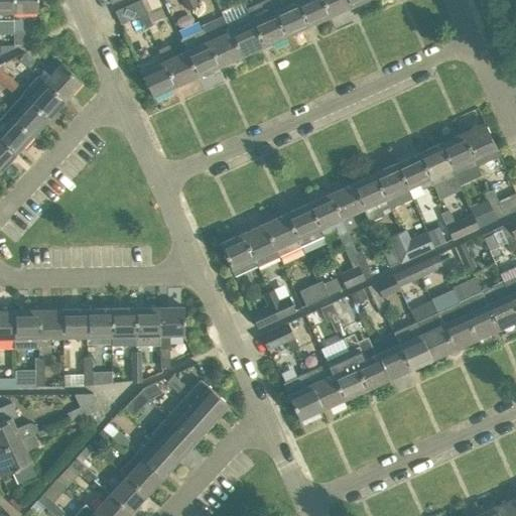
[(11,0),(0,0),(0,19),(12,20),(11,0)]
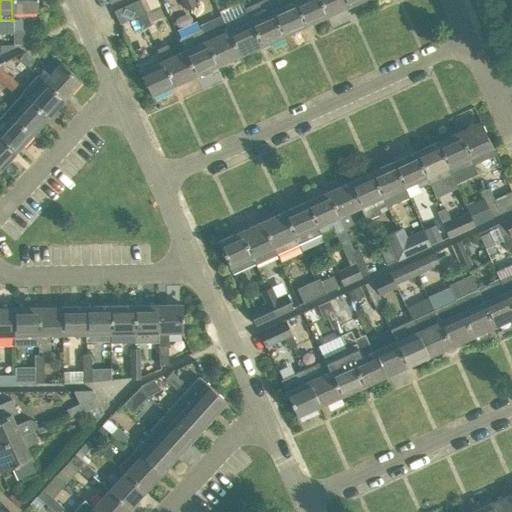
[(11,0),(12,20),(13,20),(12,12),(37,12),(36,0),(11,0)]
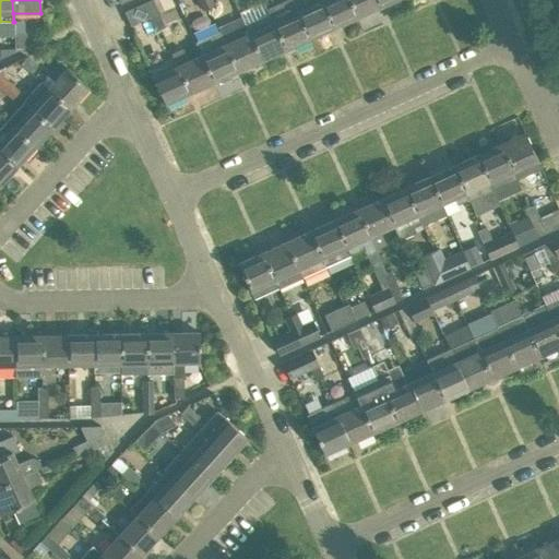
[(153,15),(158,13),(152,0),(123,13),(130,27),(150,19),(151,20),(154,18),(153,15)]
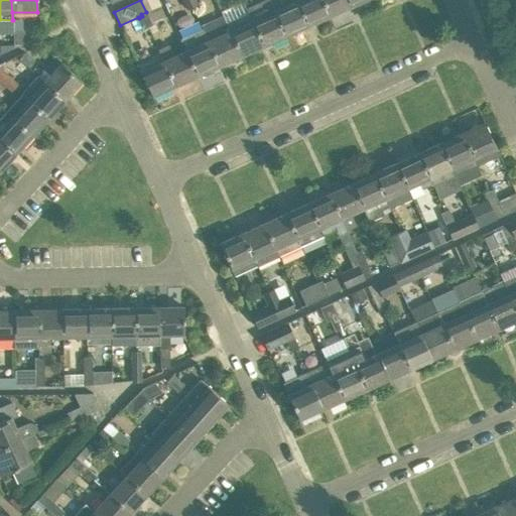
[(196,5),(194,0),(182,0),(187,9),(196,5)]
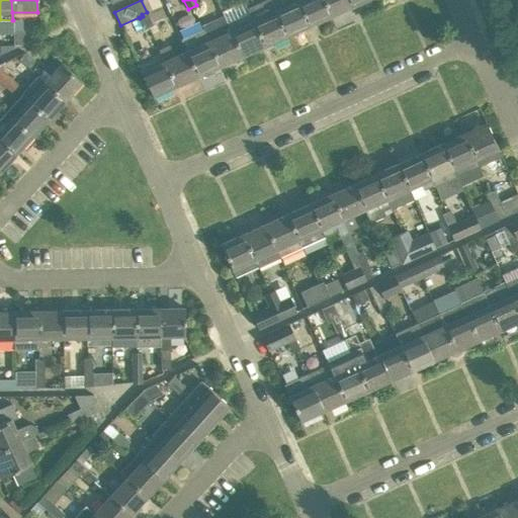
[(279,0),(282,7),(274,11),(285,36),(308,26),(295,0),(279,0)]
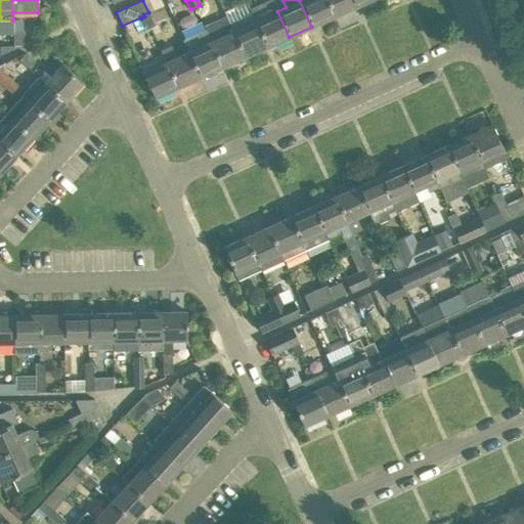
[(299,0),(311,27),(334,16),(325,0),(299,0)]
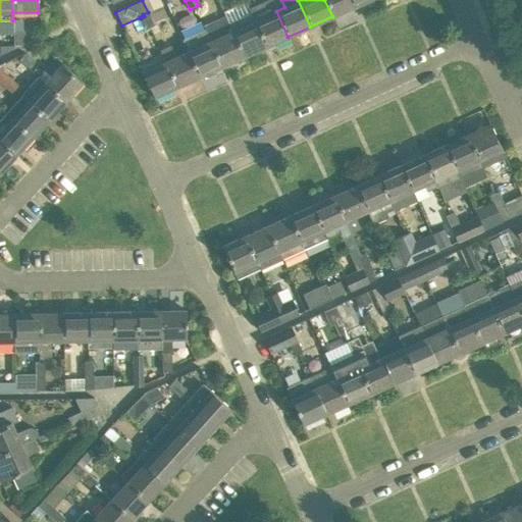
[(354,6),(351,0),(324,0),(332,16),(354,6)]
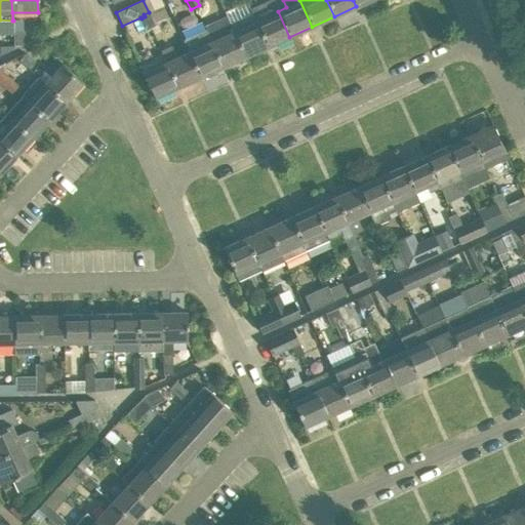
[(278,11),(255,22),(267,47),(289,37),(278,11)]
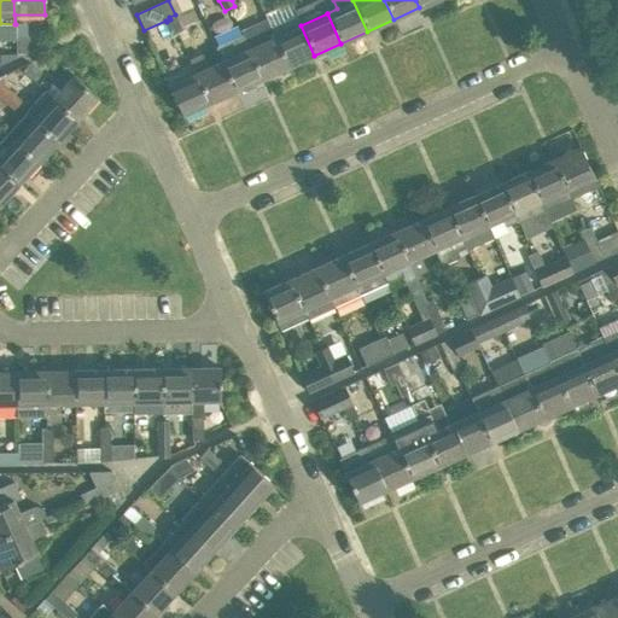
[(182,30),(175,15),(169,17),(170,19),(167,22),(173,35),(182,30)]
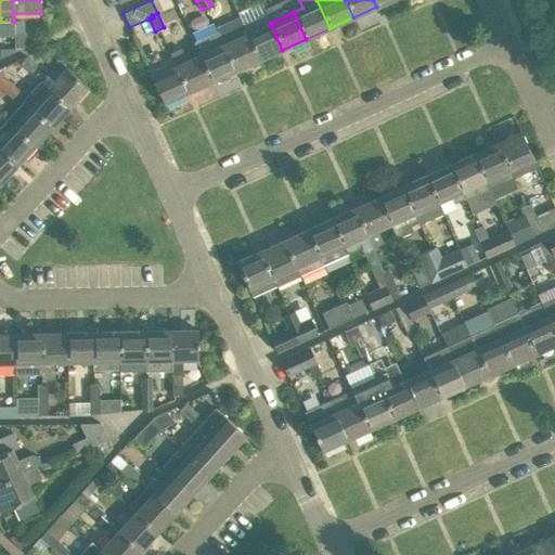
[(267,15),(243,26),(259,61),(282,50),(270,23),(267,15)]
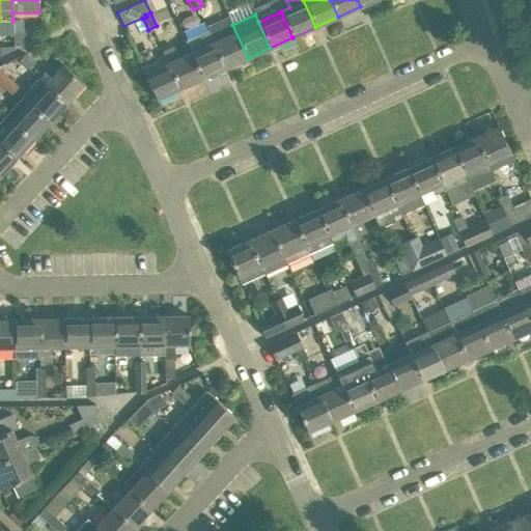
[(229,18),(218,22),(221,30),(232,25),(229,18)]
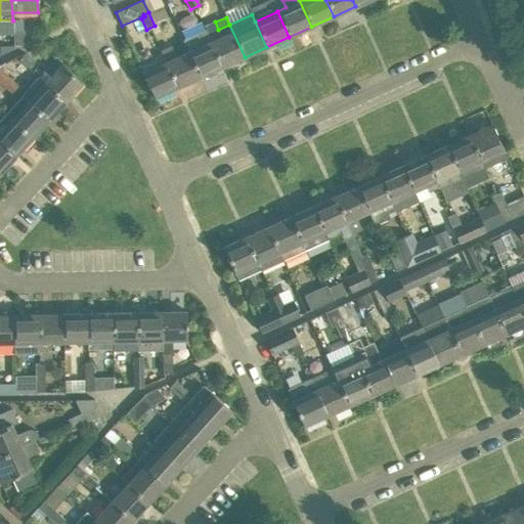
[(229,25),(218,30),(207,35),(222,67),(245,57),(229,25)]
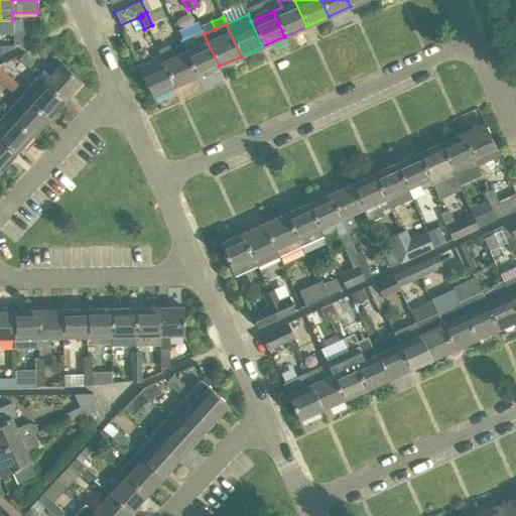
[(204,34),(202,29),(179,40),(184,51),(185,51),(197,76),(219,66),(204,34)]
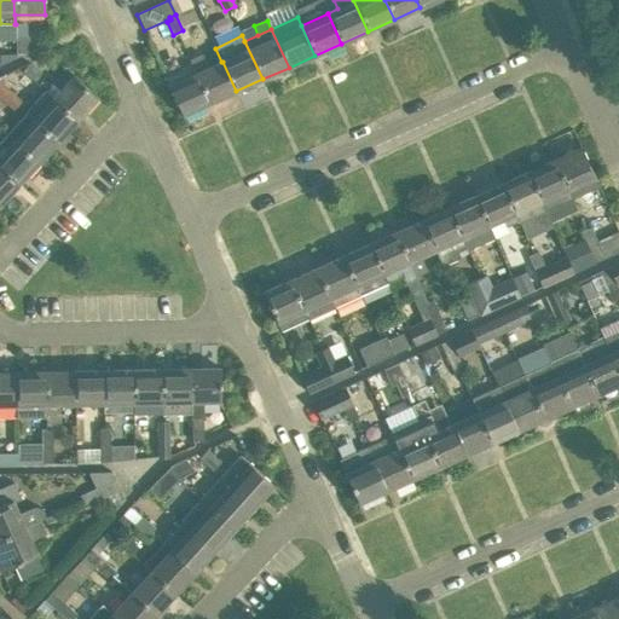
[(27,38),(16,36),(16,53),(27,53),(27,38)]
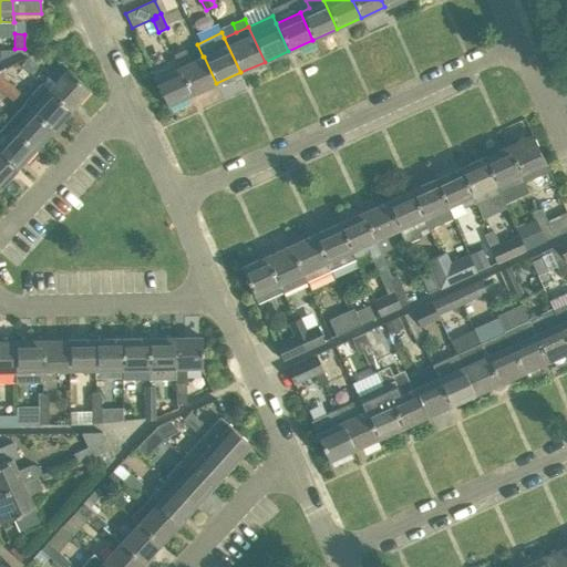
[(204,57),(203,57),(191,62),(185,50),(173,54),(175,59),(179,66),(192,94),(216,83),(204,57)]
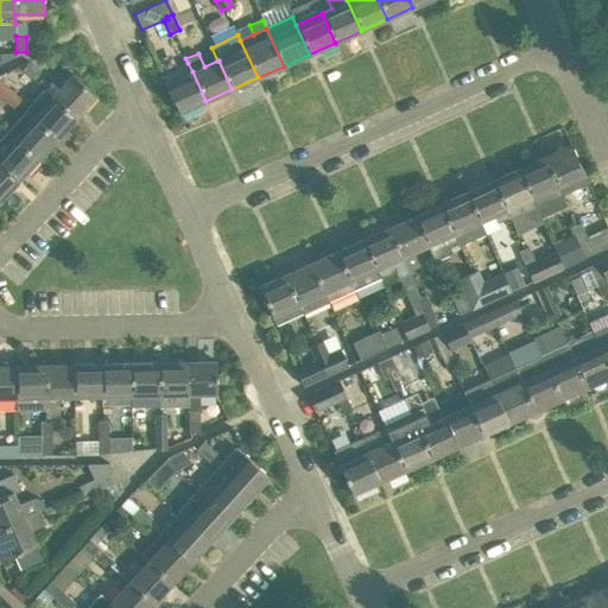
[(40,73),(29,62),(21,70),(33,81),(40,73)]
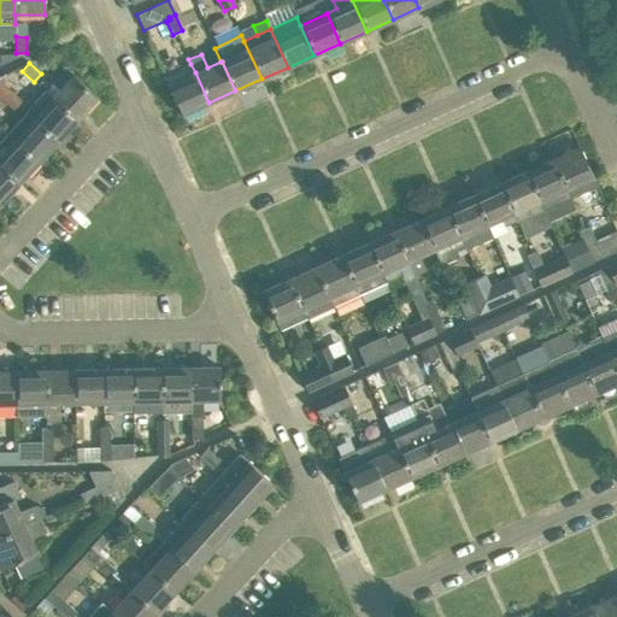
[(195,72),(191,64),(165,76),(169,83),(168,83),(182,115),(209,103),(195,72)]
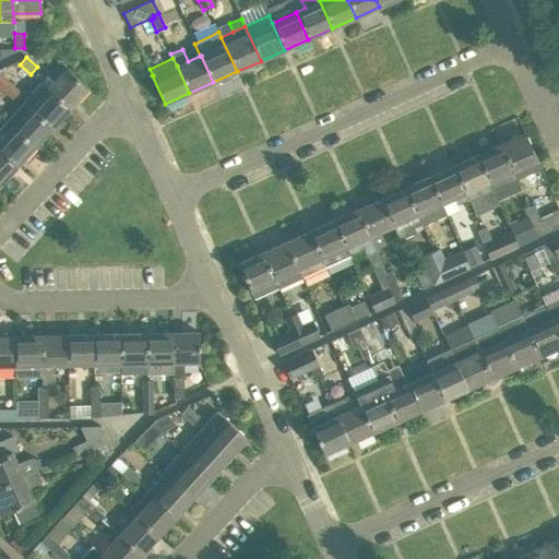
[(47,87),(69,107),(86,87),(66,68),(52,82),(46,76),(40,82),(47,87)]
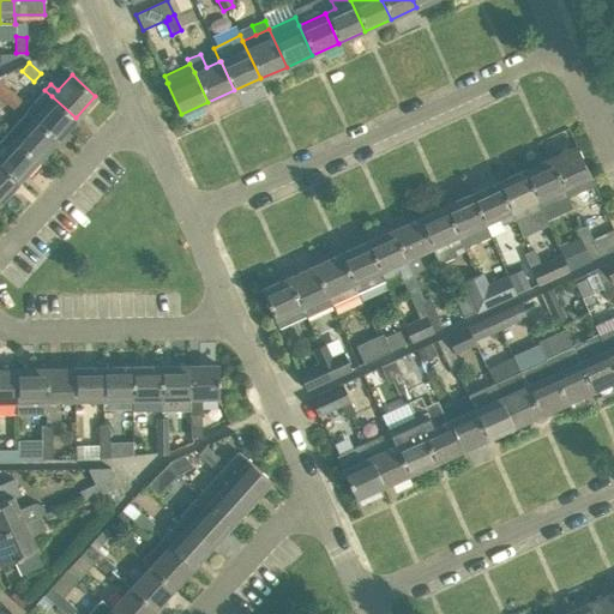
[(2,91),(0,92),(0,97),(16,112),(24,102),(10,89),(5,94),(2,91)]
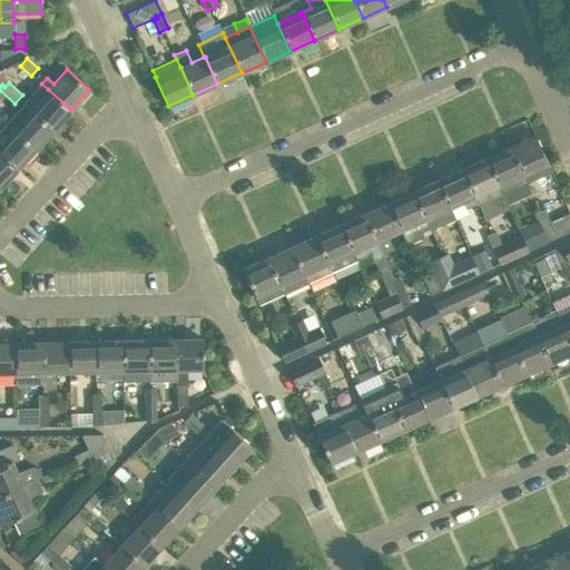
[(48,89),(41,84),(23,104),(51,129),(70,109),(48,89)]
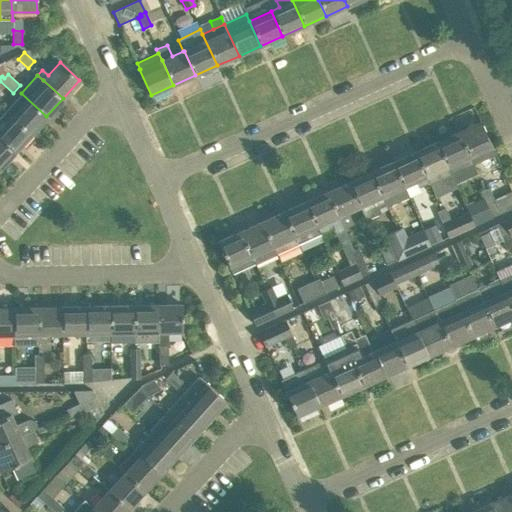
[(46,116),(21,93),(4,110),(11,116),(30,134),(46,116)]
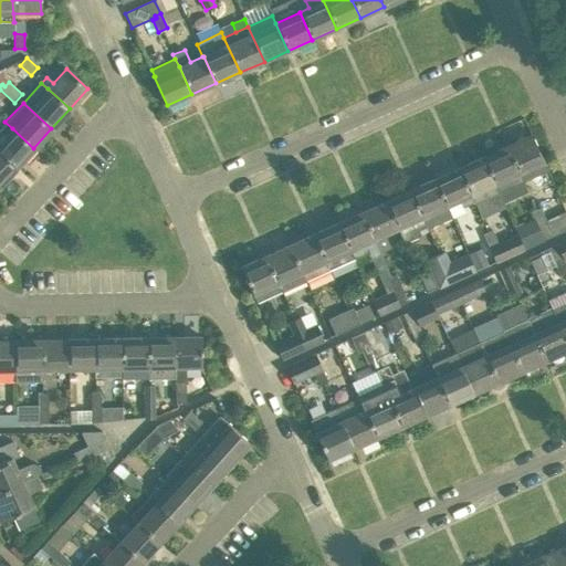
[(12,128),(4,122),(0,126),(0,153),(16,168),(33,148),(12,128)]
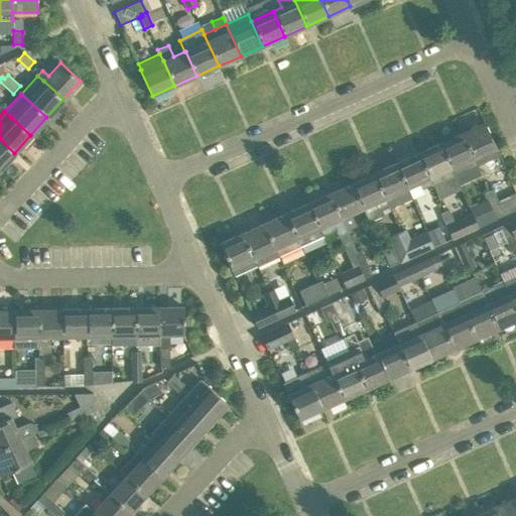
[(462,134),(473,158),(495,148),(484,124),(462,134)]
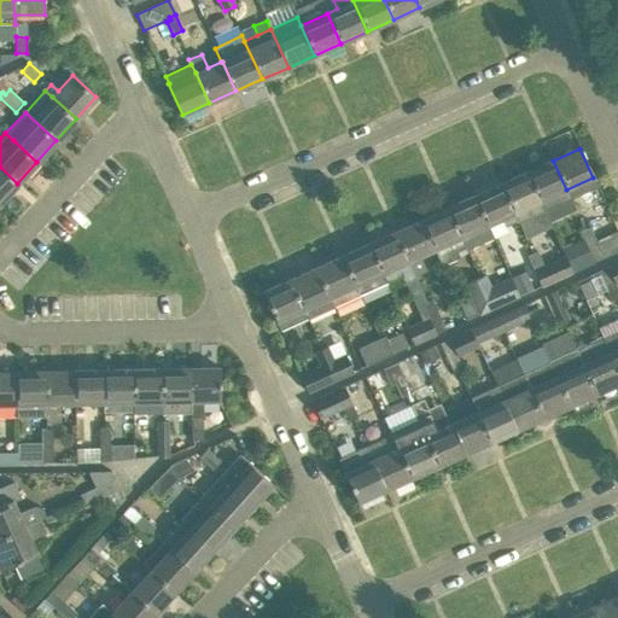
[(553,161),(526,173),(544,211),(570,199),(566,190),(553,161)]
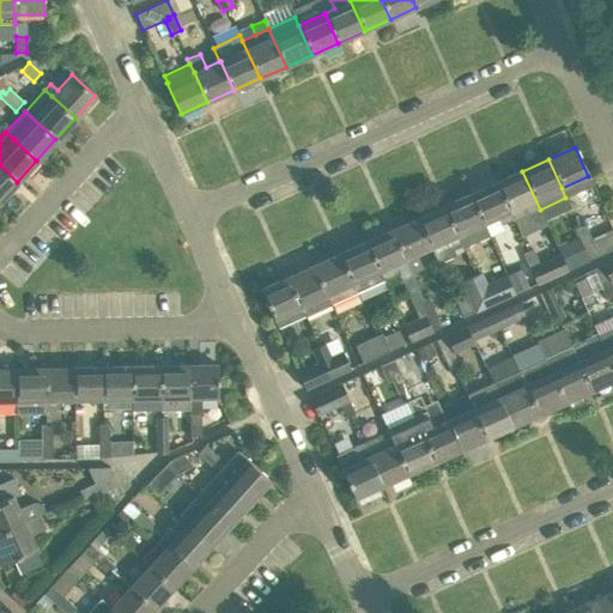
[(0,165),(0,200),(17,182),(0,165)]
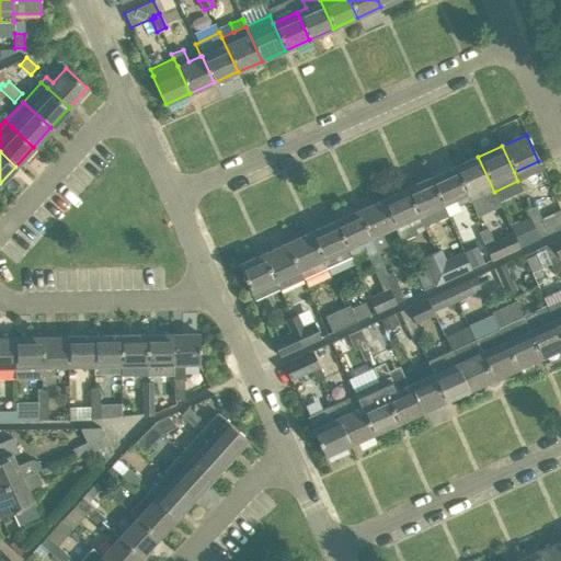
[(494,192),(478,157),(454,168),(466,194),(467,194),(470,202),(494,192)]
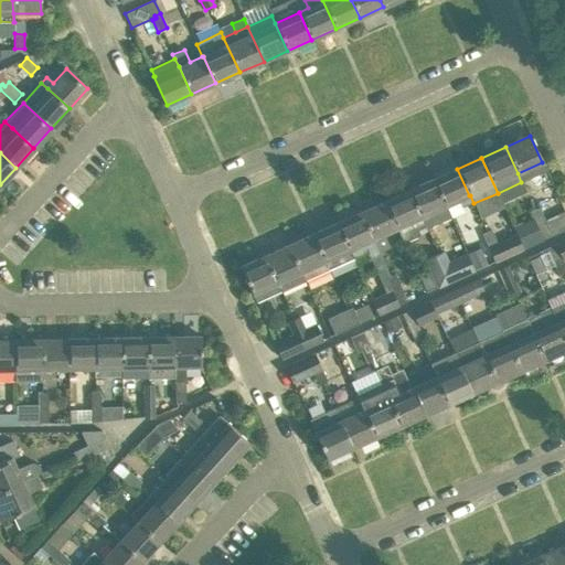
[(457,169),(433,180),(445,206),(458,201),(461,209),(473,203),(470,195),(469,195),(457,169)]
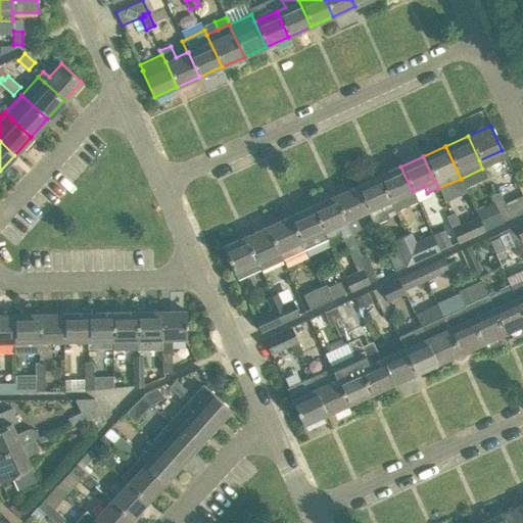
[(412,191),(400,167),(378,177),(393,209),(394,212),(417,202),(412,191)]
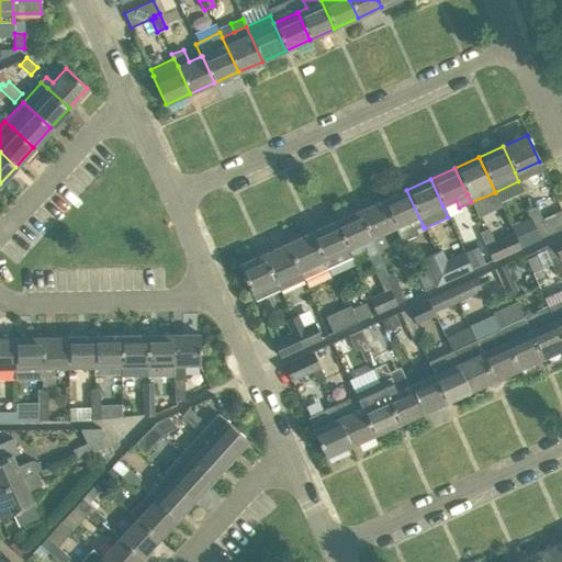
[(423,225),(406,190),(382,200),(395,227),(402,242),(418,235),(415,229),(423,225)]
